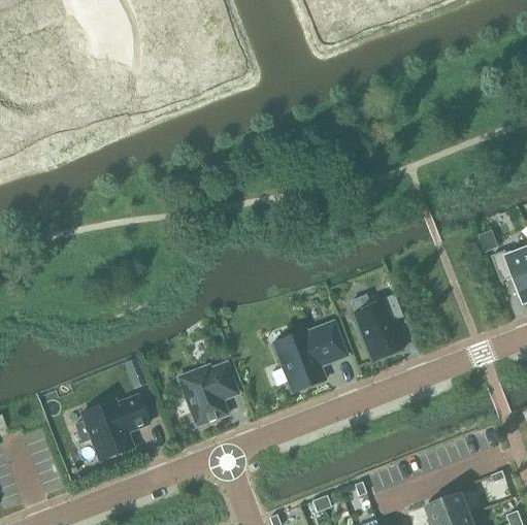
[(44,10),(21,20),(25,32),(48,24),(44,10)]
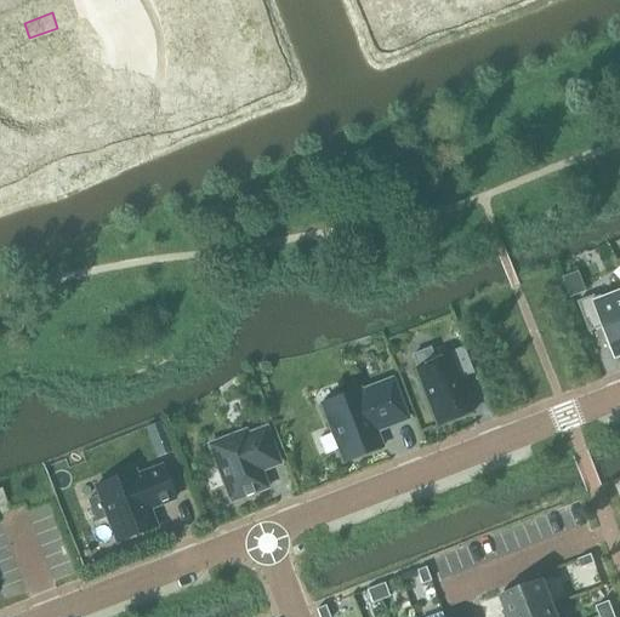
[(202,52),(175,53),(177,87),(194,86),(194,91),(216,90),(216,85),(233,85),(231,35),(202,36),(202,52)]
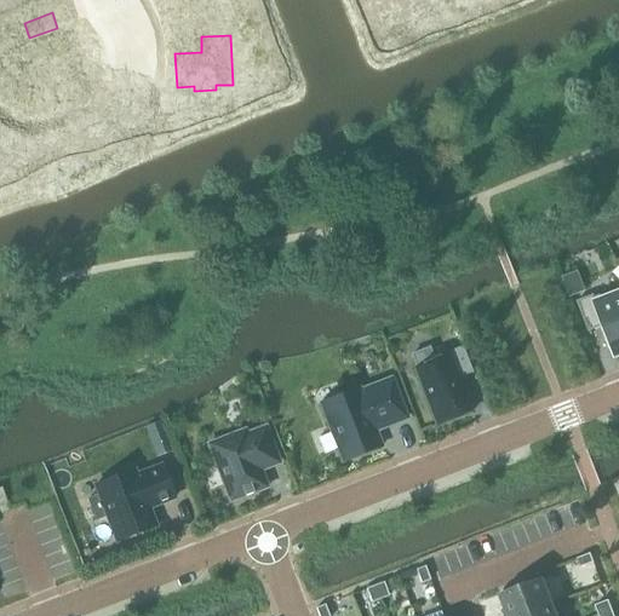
[(33,45),(0,57),(0,82),(16,125),(57,109),(33,45)]
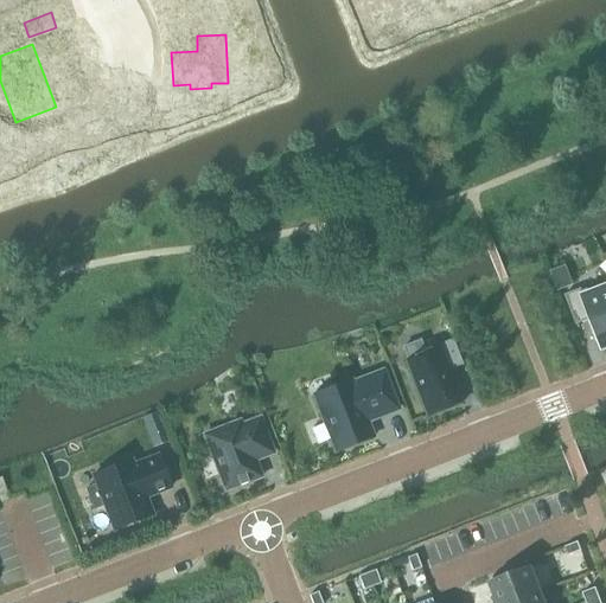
[(568,292),(567,293),(578,322),(594,316),(605,346),(605,280),(585,288),(584,286),(568,292)]
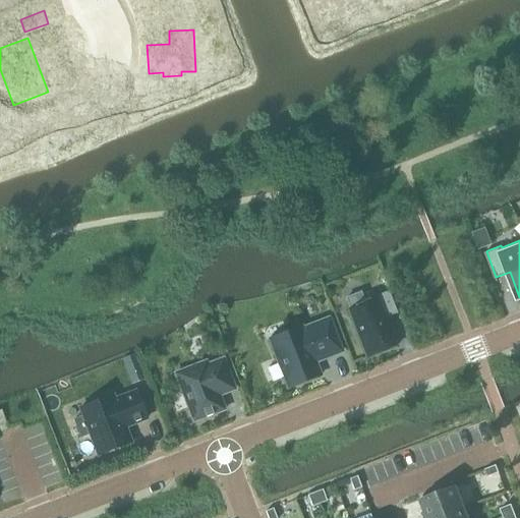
[(363,290),(347,296),(351,307),(349,308),(350,308),(367,355),(399,343),(388,315),(400,310),(392,289),(379,294),(380,296),(367,301),(363,290)]
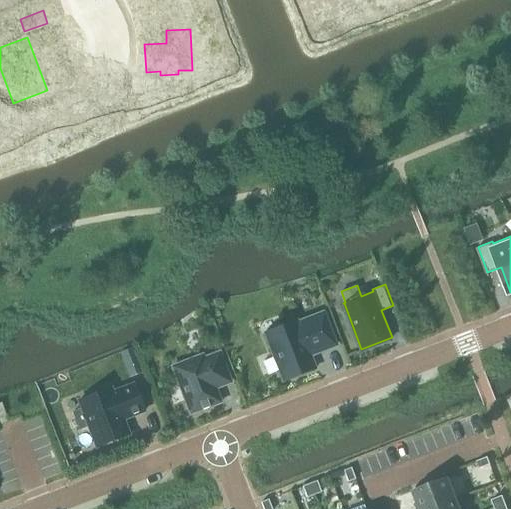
[(298,318),(263,331),(282,381),(317,368),(312,354),(338,344),(325,309),(298,319),(298,318)]
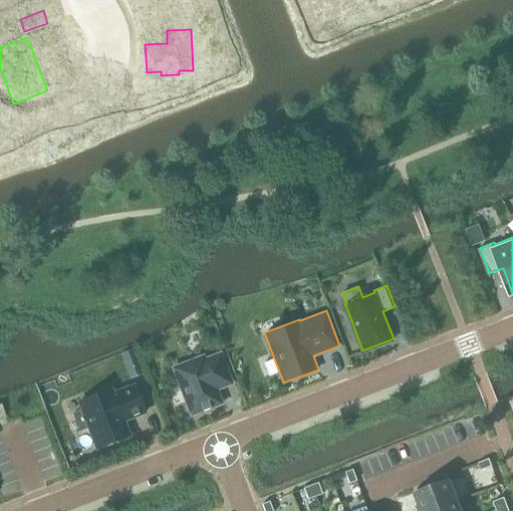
[(205,354),(174,366),(192,415),(223,404),(217,388),(233,382),(221,351),(206,356),(205,354)]
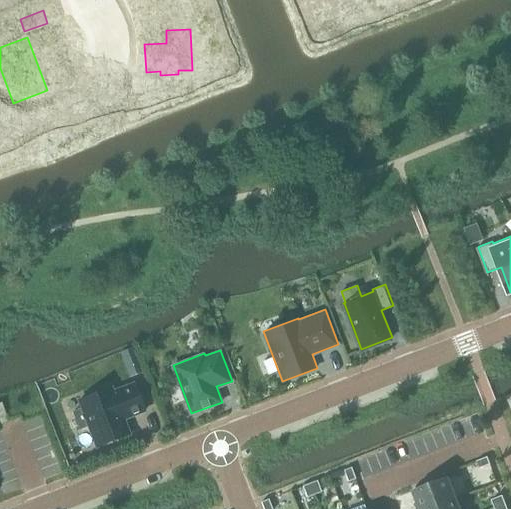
[(82,407),(74,411),(80,427),(89,424),(97,445),(130,433),(124,418),(145,410),(134,383),(134,382),(113,390),(112,386),(79,399),(82,407)]
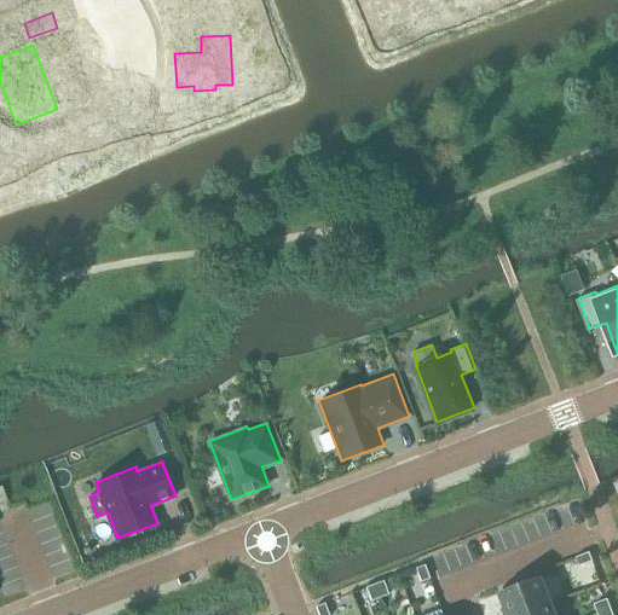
[(590,550),(577,556),(581,564),(594,560),(590,550)]
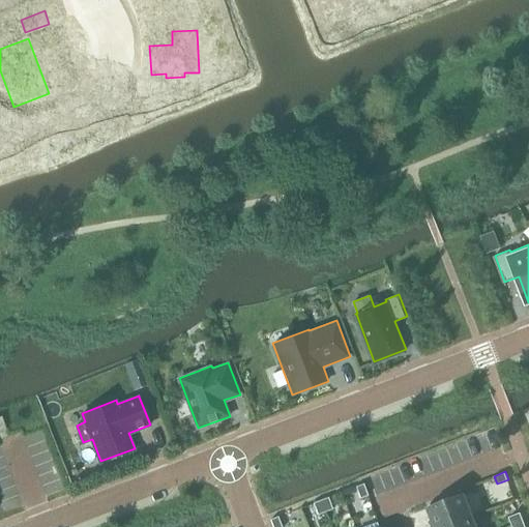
[(363,482),(356,486),(360,497),(369,494),(363,482)]
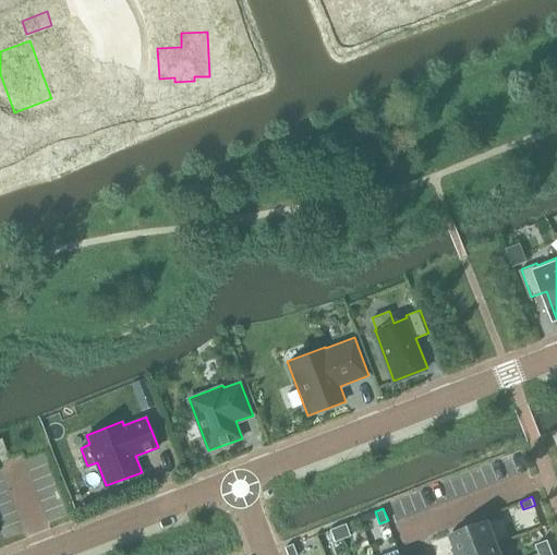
[(489,519),(451,533),(459,554),(463,554),(498,542),(489,519)]
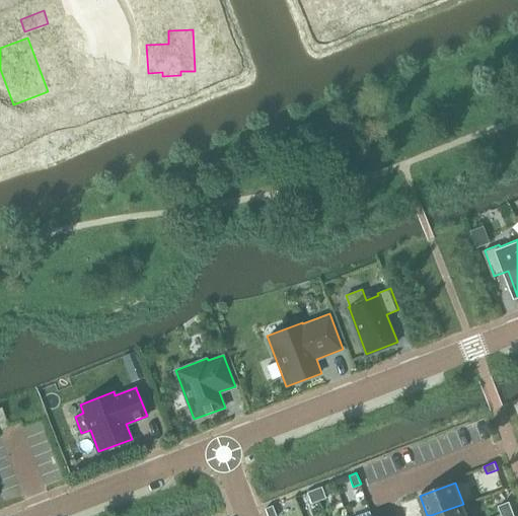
[(322,486),(314,489),(319,500),(326,497),(322,486)]
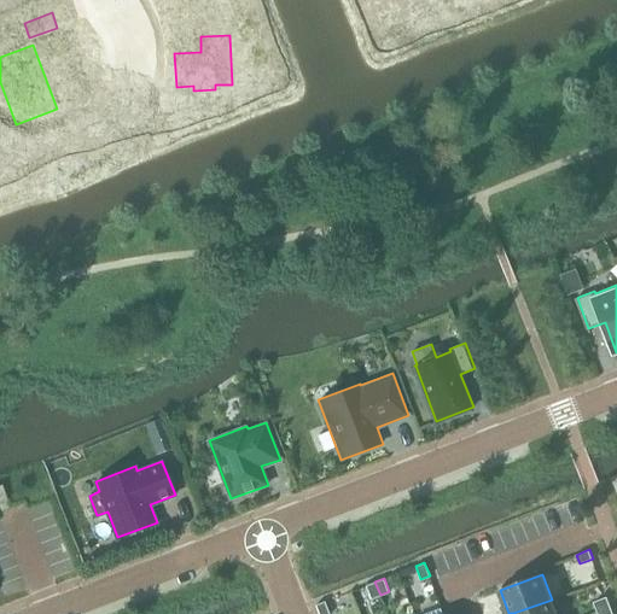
[(374,582),(366,584),(371,598),(380,595),(374,582)]
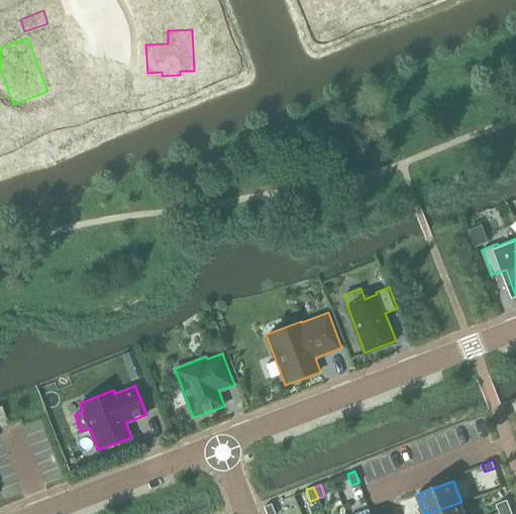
[(508,499),(497,503),(500,510),(511,506),(508,499)]
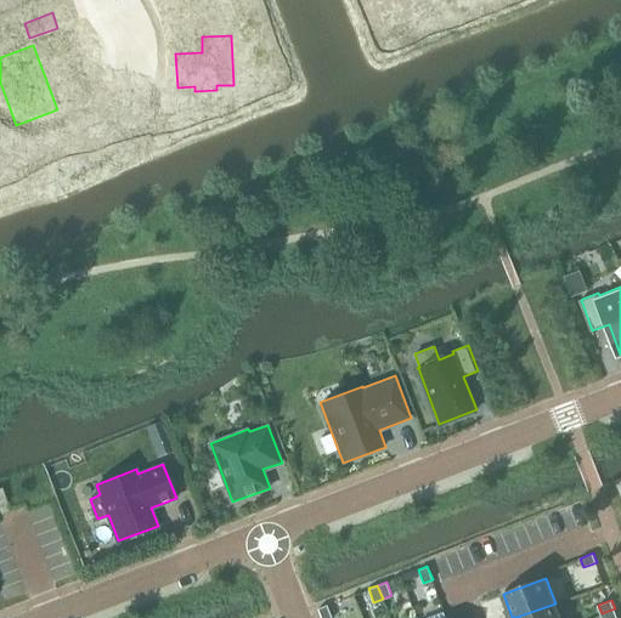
[(562,617),(555,604),(517,617),(562,617)]
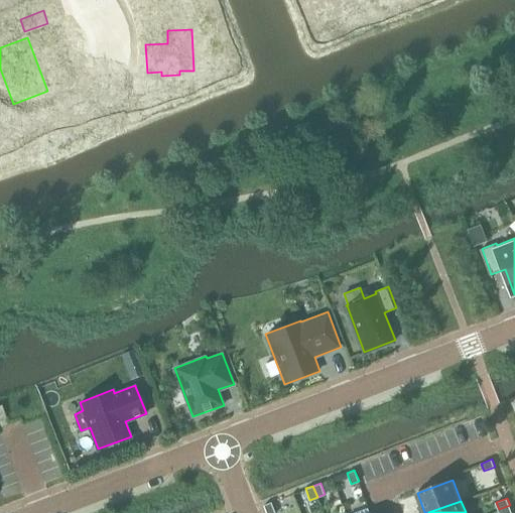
[(274,512),(275,512),(271,502),(264,504),(266,512),(274,512)]
